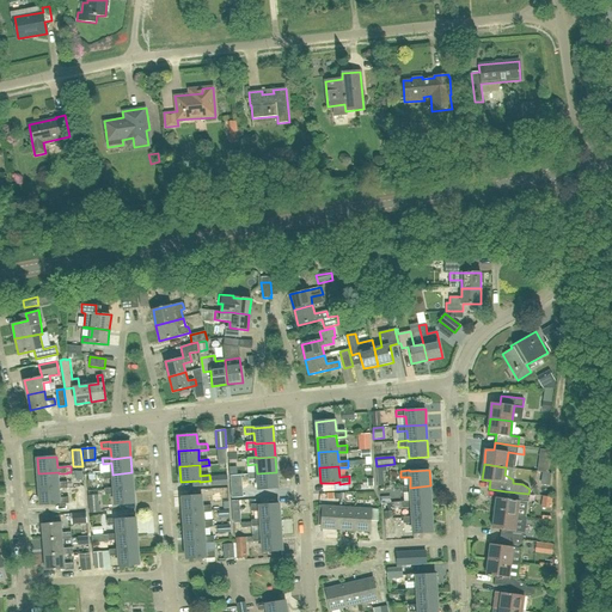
[(60,488),(60,489),(68,488),(68,482),(59,483),(59,473),(59,472),(38,473),(40,489),(60,488)]
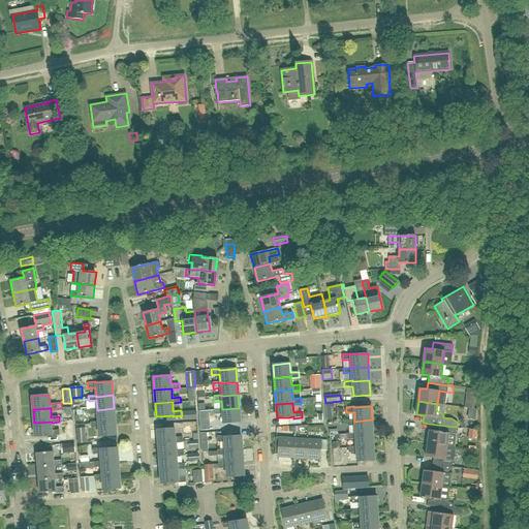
[(97,413),(98,422),(98,423),(115,422),(114,408),(97,410),(97,409),(90,409),(90,414),(97,413)]
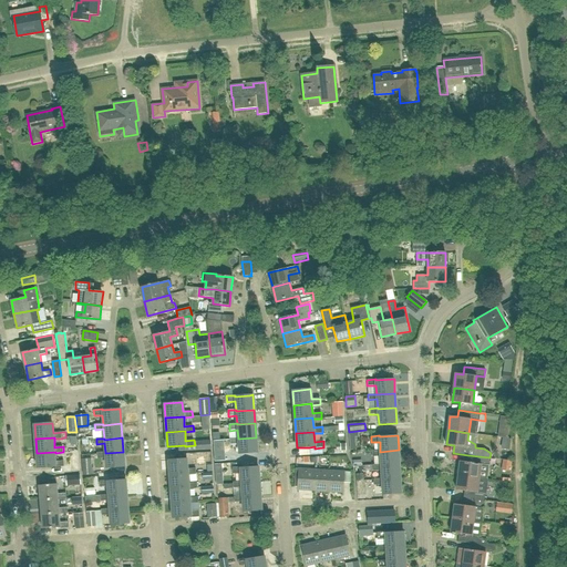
[(257,452),(256,437),(238,439),(229,439),(230,444),(238,444),(239,454),(257,452)]
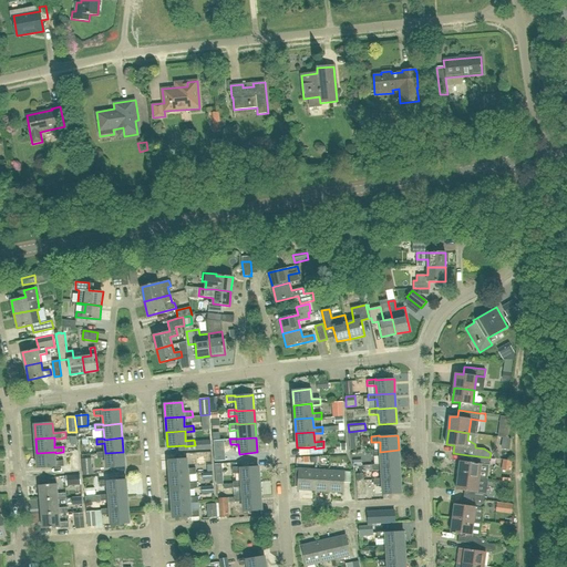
[(197,445),(197,451),(210,450),(210,441),(197,442),(197,445)]
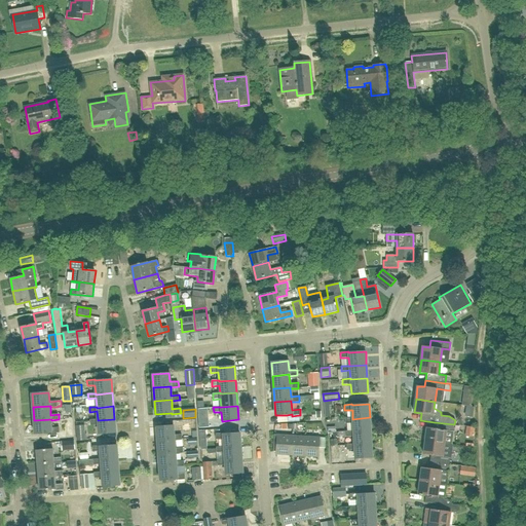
[(371,430),(370,417),(352,419),(352,418),(345,418),(345,423),(352,423),(353,430),(353,431),(371,430)]
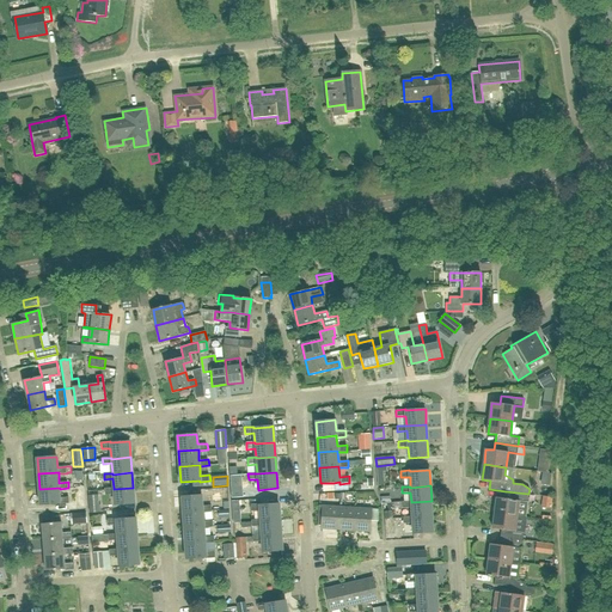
[(60,488),(40,489),(41,505),(60,503),(60,505),(68,505),(69,509),(77,509),(86,508),(85,487),(75,487),(77,502),(69,502),(68,497),(60,499),(60,489),(60,488)]
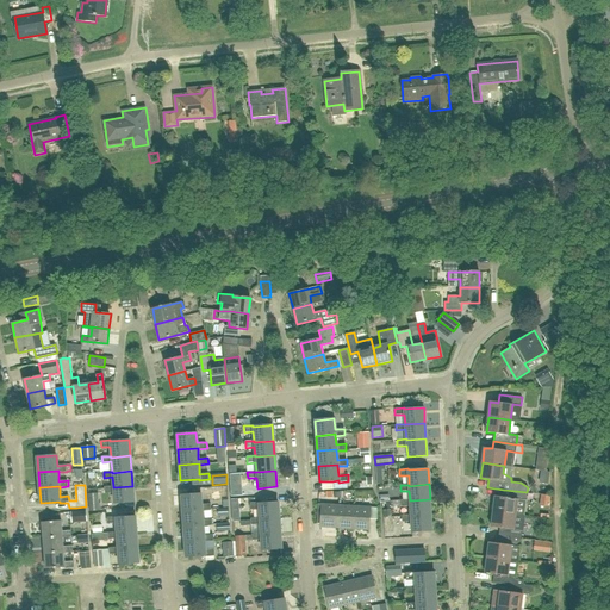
[(134,502),(132,486),(113,487),(113,486),(104,487),(105,493),(113,492),(114,504),(134,502)]
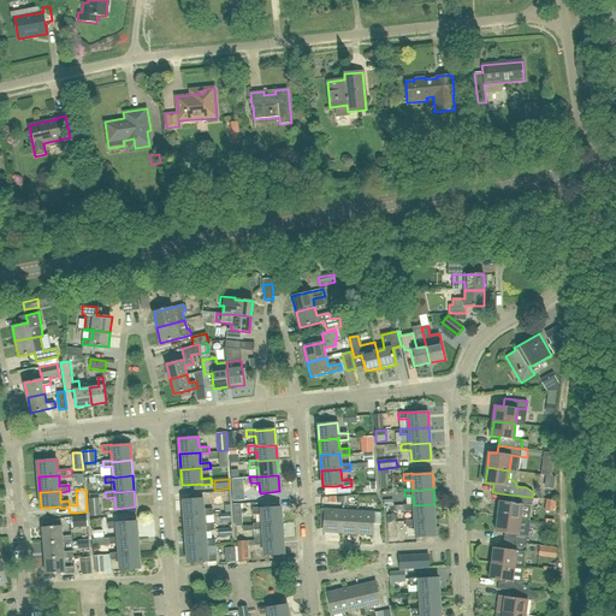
[(532,497),(509,495),(509,501),(499,501),(498,516),(520,520),(522,504),(532,505),(532,497)]
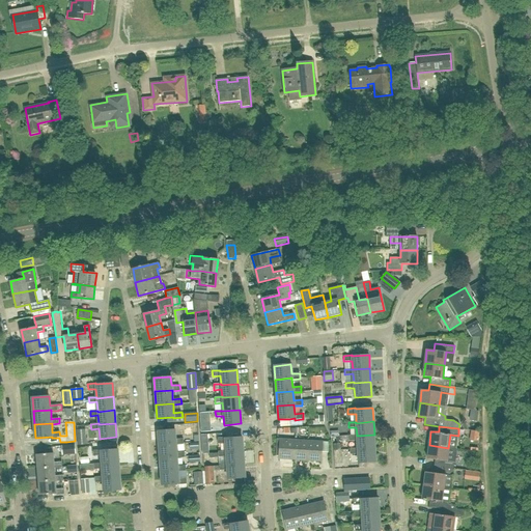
[(78,445),(87,444),(87,438),(86,438),(85,429),(77,429),(78,445)]
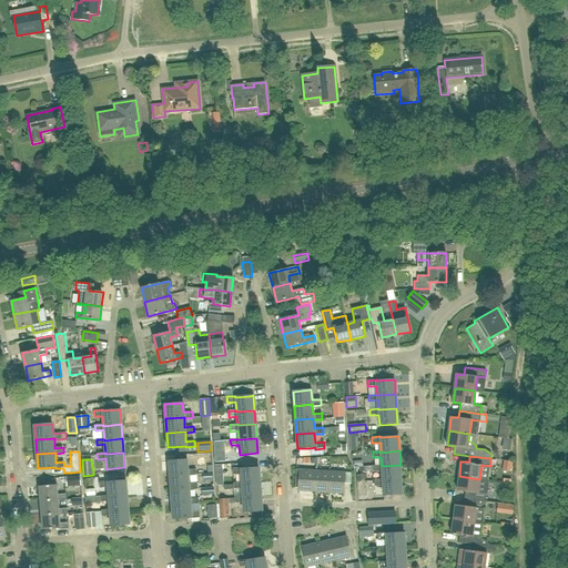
[(188,459),(169,462),(170,476),(188,474),(188,475),(196,475),(196,469),(188,469),(188,459)]
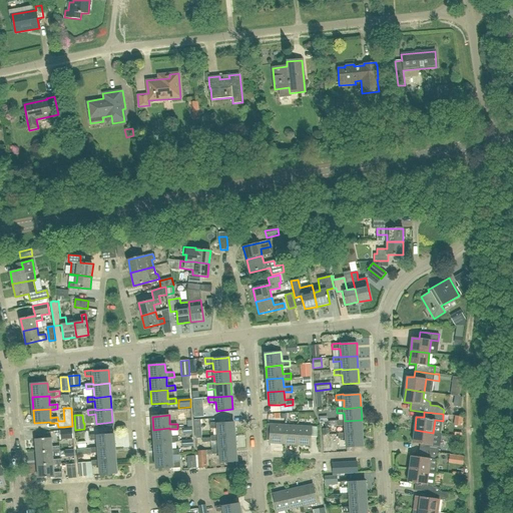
[(363,433),(362,420),(345,421),(345,420),(337,421),(338,426),(345,426),(346,433),(346,434),(363,433)]
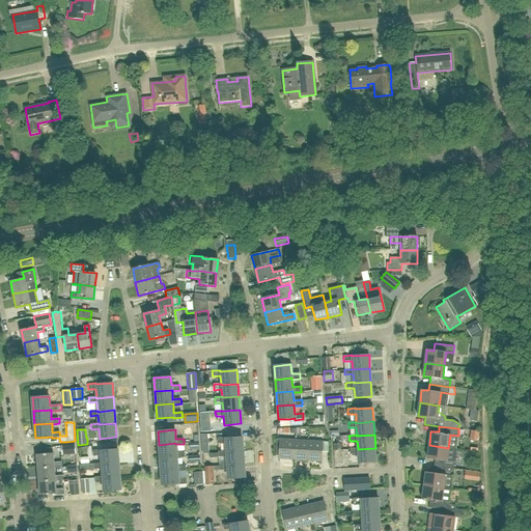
[(217,444),(225,443),(226,451),(226,452),(243,451),(242,437),(225,439),(225,437),(217,438),(217,444)]
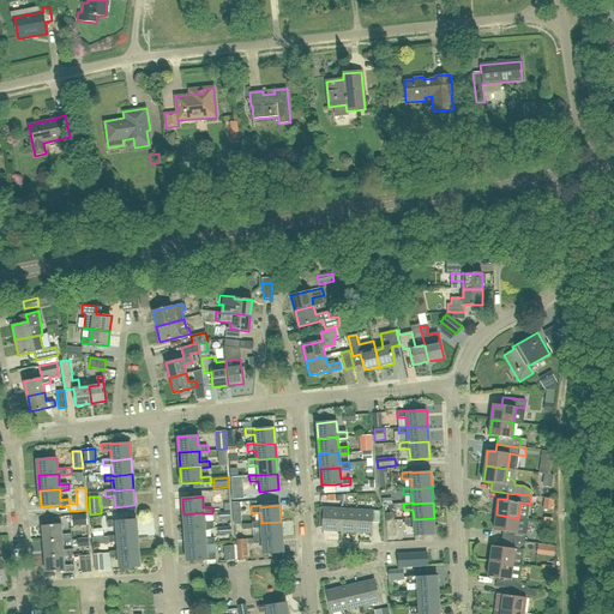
[(323,530),(339,531),(341,509),(320,507),(319,527),(323,527),(323,530)]
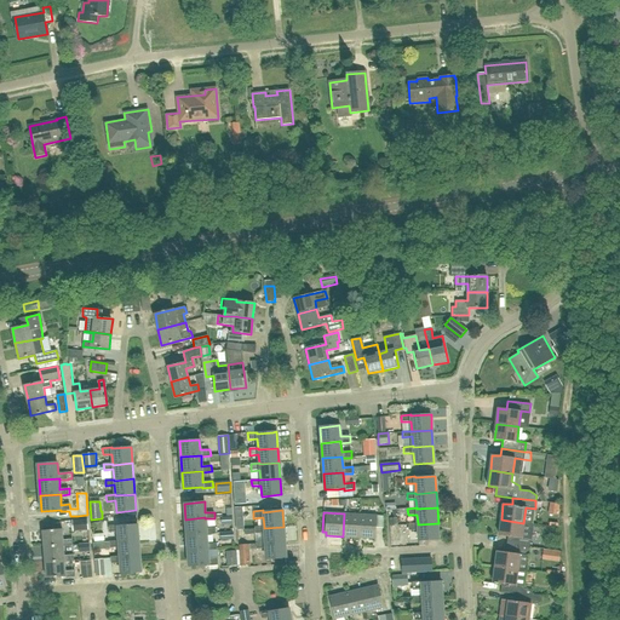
[(359,537),(360,515),(344,514),(343,537),(359,537)]
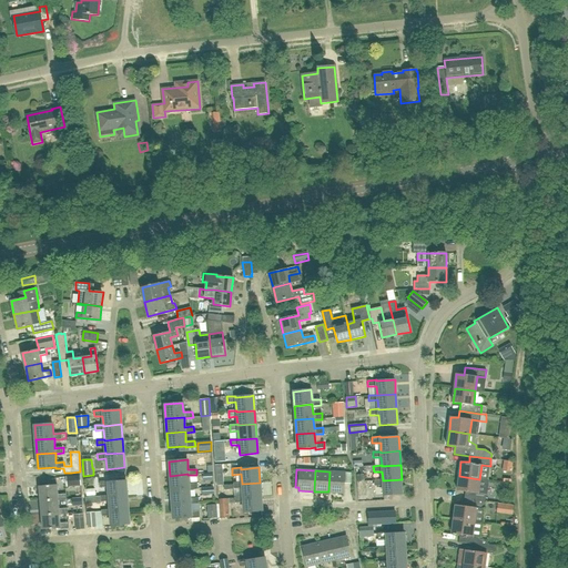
[(330,472),(328,492),(344,493),(345,472),(330,472)]
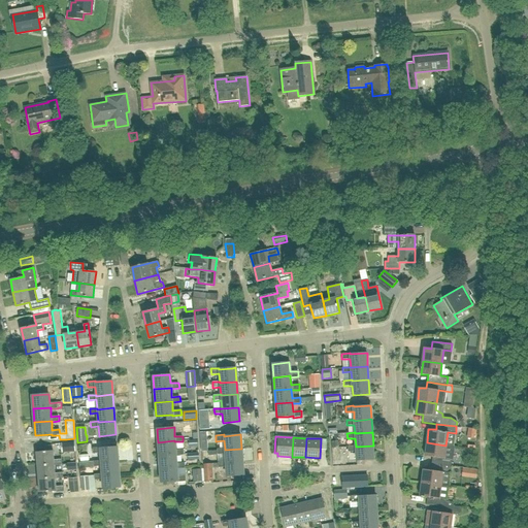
[(174,441),(174,440),(158,442),(159,455),(175,454),(176,455),(184,454),(184,449),(175,450),(174,441)]
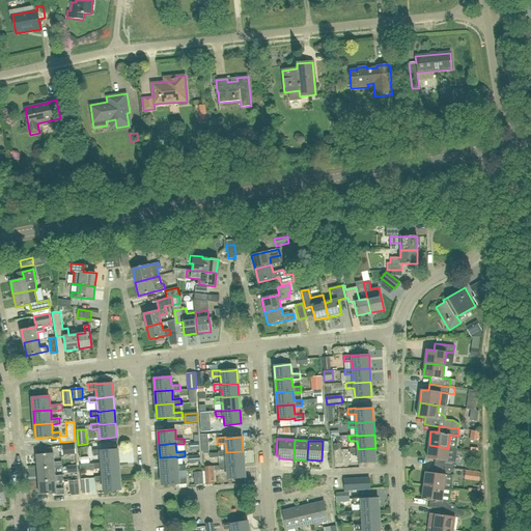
[(62,455),(76,454),(75,444),(62,445),(62,455)]
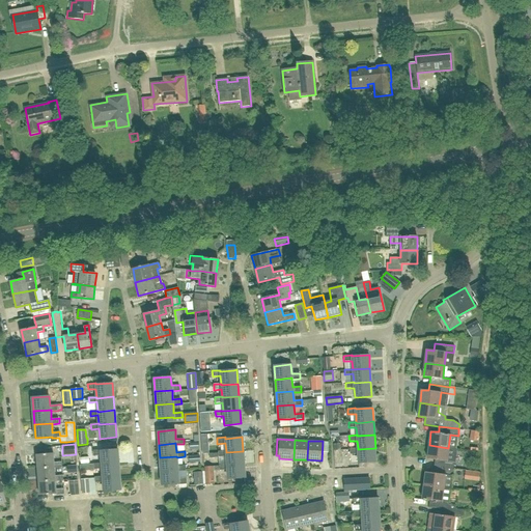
[(448,448),(429,445),(427,458),(435,459),(434,466),(453,469),(454,463),(455,463),(457,449),(448,448)]
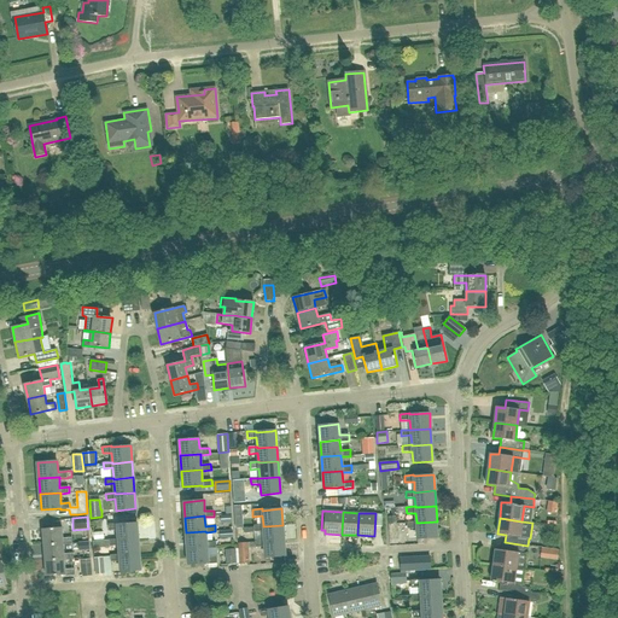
[(117,530),(118,540),(118,541),(138,538),(136,523),(117,525),(117,519),(108,519),(109,531),(117,530)]
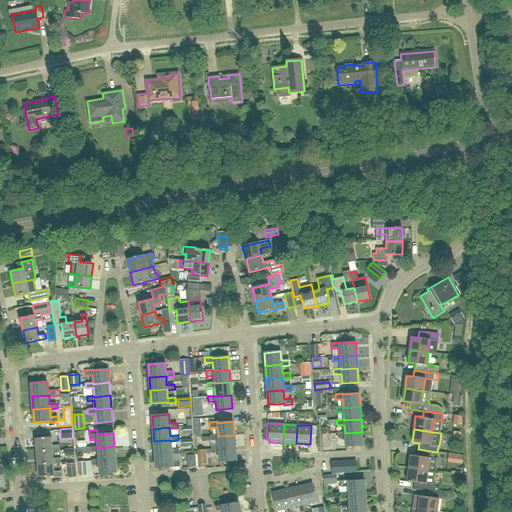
[(362,445),(362,432),(345,433),(345,432),(337,433),(337,438),(345,437),(346,446),(362,445)]
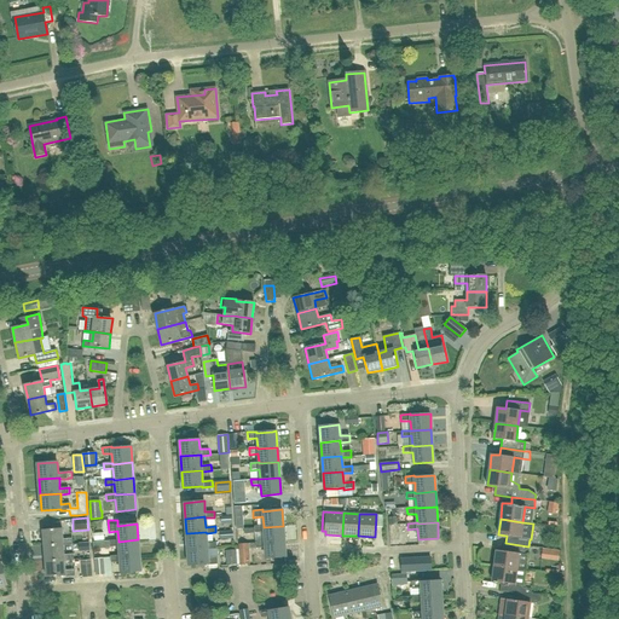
[(284,541),(283,526),(264,527),(264,526),(254,526),(254,532),(264,532),(265,541),(265,543),(284,541)]
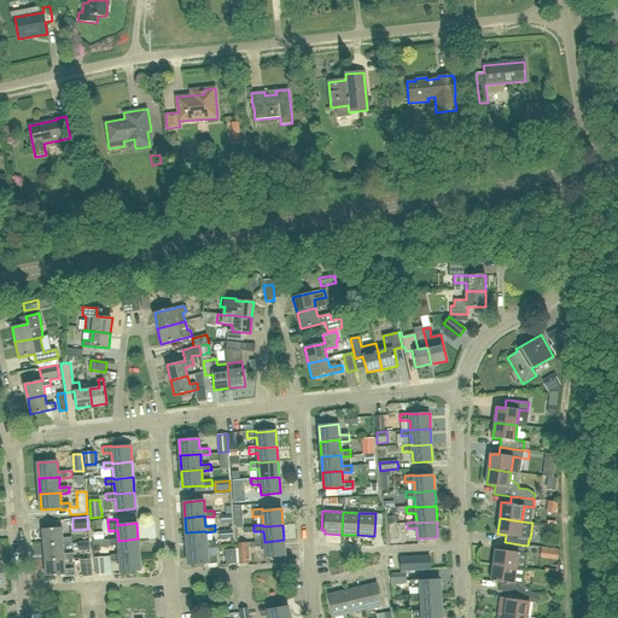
[(44,544),(64,543),(64,544),(73,543),(73,537),(63,538),(63,528),(42,529),(44,544)]
